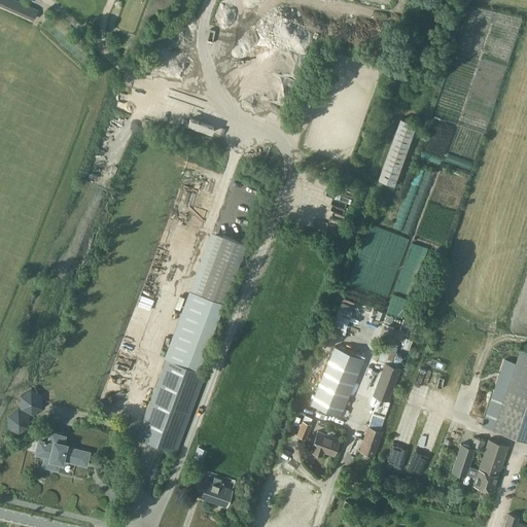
[(40,7),(23,0),(0,0),(0,2),(36,20),(40,7)]
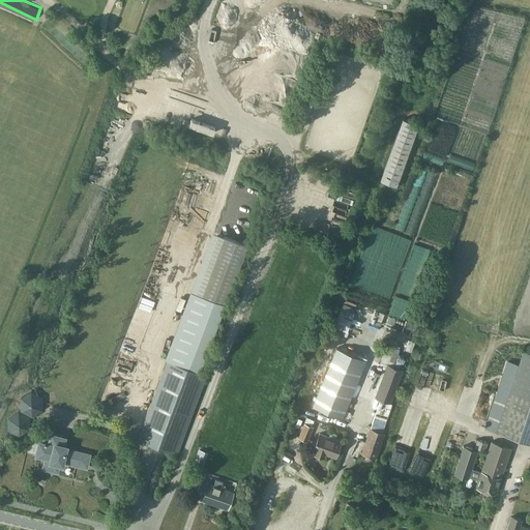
[(303,91),(297,109),(308,113),(315,95),(303,91)]
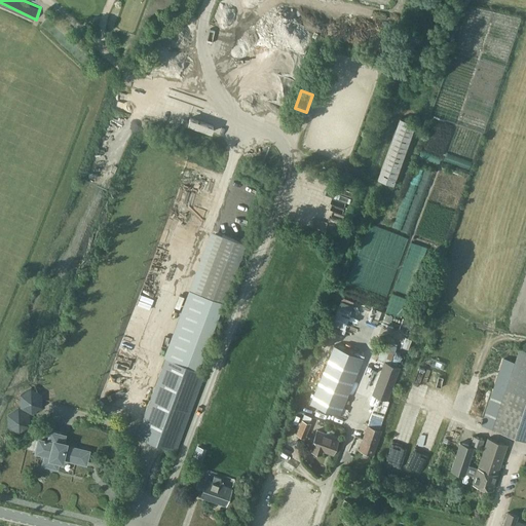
[(393,185),(416,124),(400,118),(378,180),(393,185)]
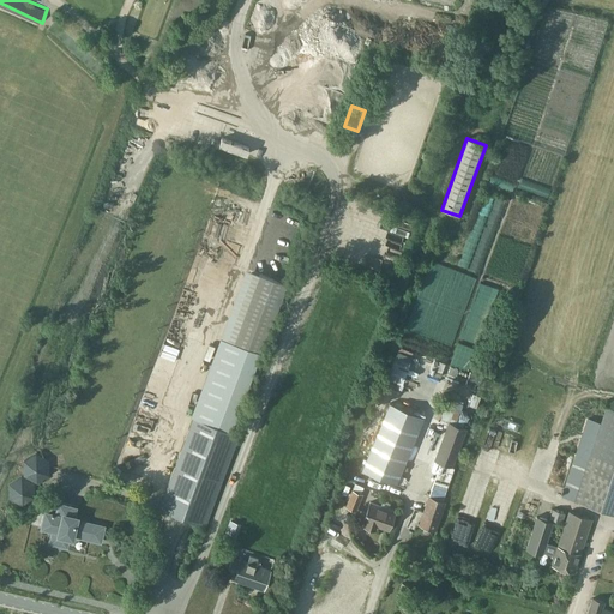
[(262,353),(288,284),(283,283),(260,275),(235,342),(259,351),(262,353)]
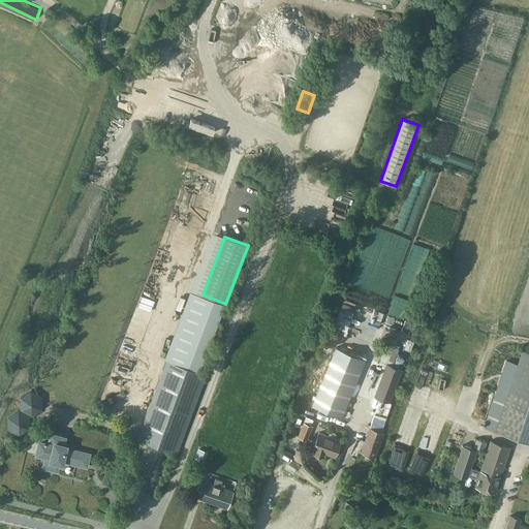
[(336,347),(312,405),(342,417),(342,416),(344,417),(347,409),(345,408),(366,360),(336,347)]
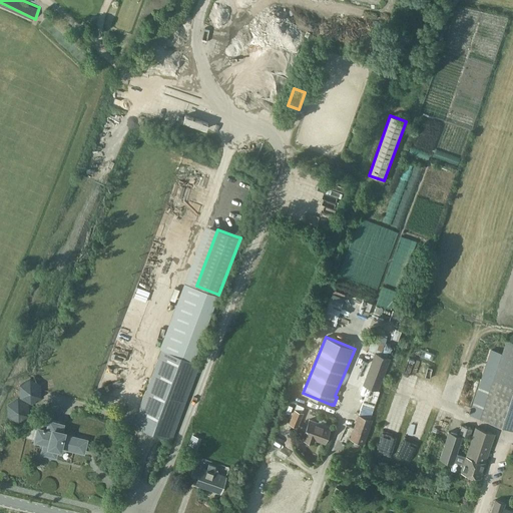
[(492,350),(483,377),(470,415),(512,428),(512,341),(507,340),(503,353),(492,350)]
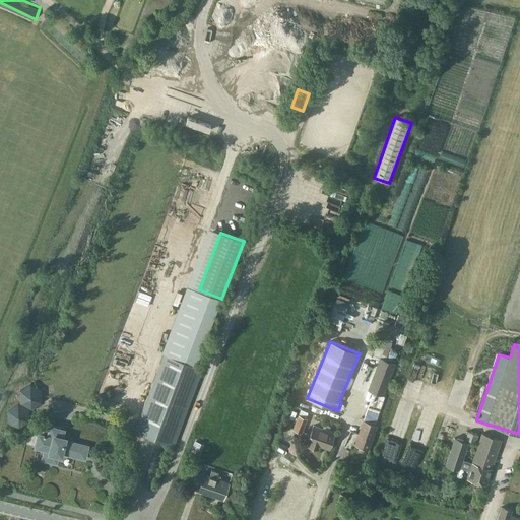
[(175,444),(203,368),(165,353),(136,430),(175,444)]
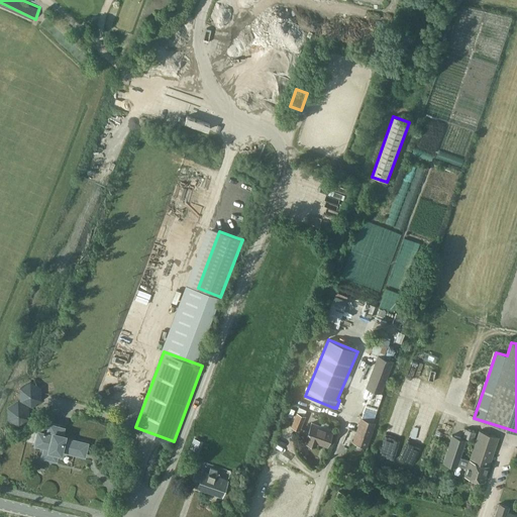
[(394,363),(380,356),(368,388),(382,393),(394,363)]
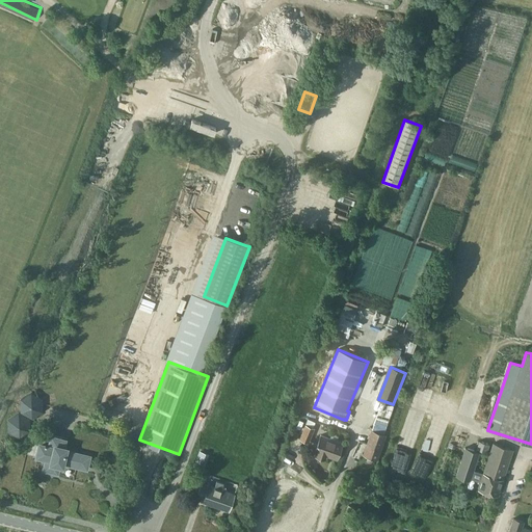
[(20,399),(20,413),(32,419),(43,411),(43,398),(31,392),(20,399)]
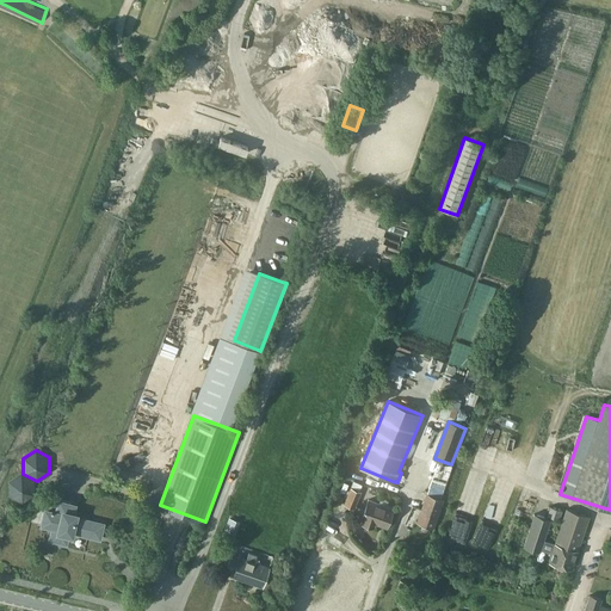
[(35,495),(35,481),(23,475),(11,482),(11,497),(23,503),(35,495)]
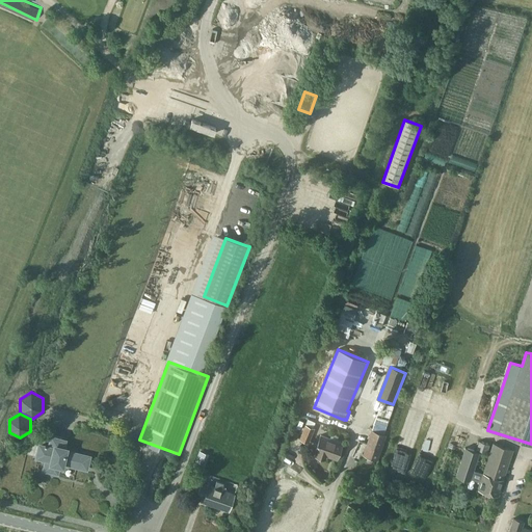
[(306,424),(299,439),(309,443),(315,428),(306,424)]
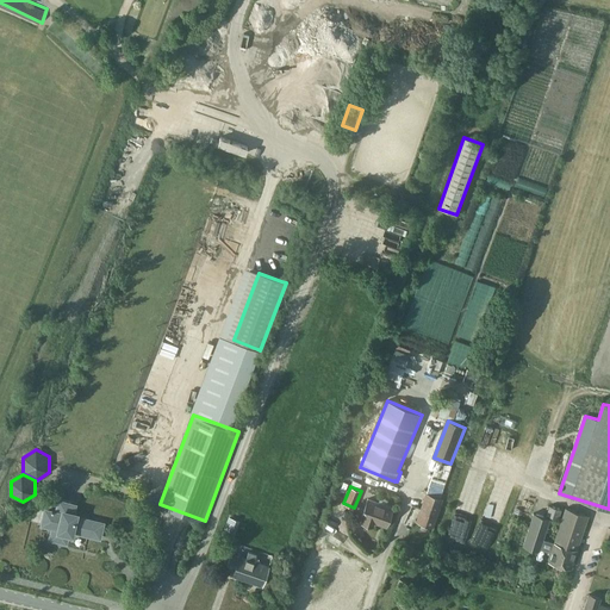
[(427,493),(417,521),(433,527),(442,499),(427,493)]
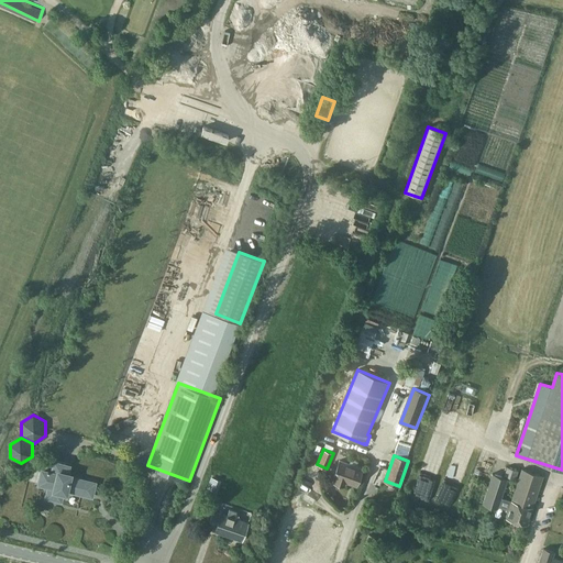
[(344,486),(345,482),(356,485),(363,468),(340,460),(333,476),(335,477),(333,482),(344,486)]
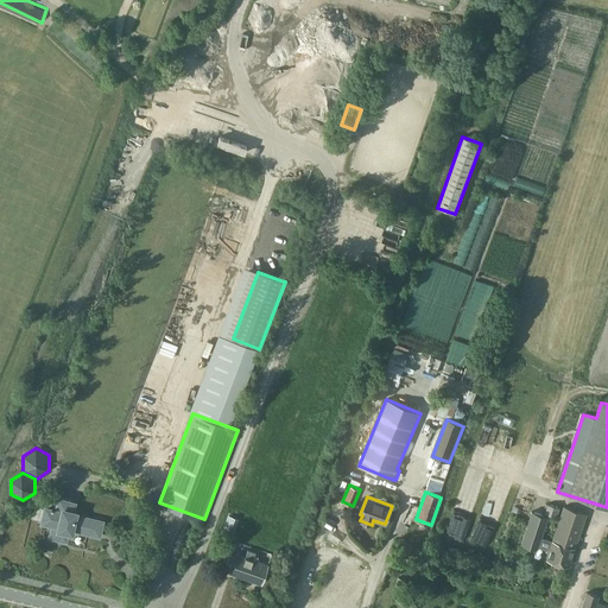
[(78,527),(100,532),(102,521),(76,515),(76,512),(73,512),(75,502),(59,499),(56,511),(55,511),(54,511),(54,508),(50,508),(49,510),(48,510),(48,512),(44,511),(42,519),(44,519),(44,523),(54,525),(50,537),(52,537),(51,538),(63,542),(64,540),(65,540),(68,532),(71,533),(73,530),(77,531),(78,527)]
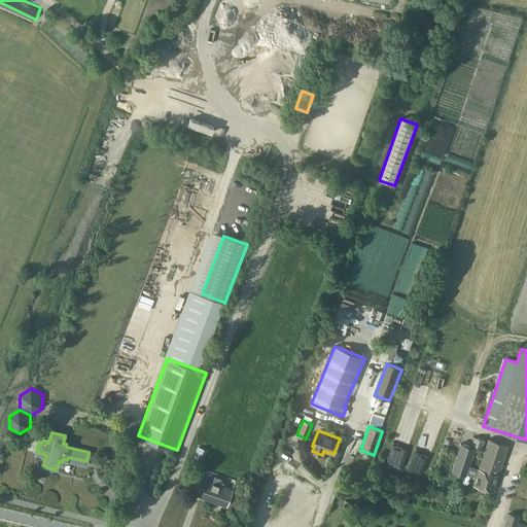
[(462,440),(452,470),(466,475),(466,472),(477,476),(473,484),(493,490),(508,446),(489,438),(479,468),(469,465),(473,454),(476,445),(472,444),(462,440)]
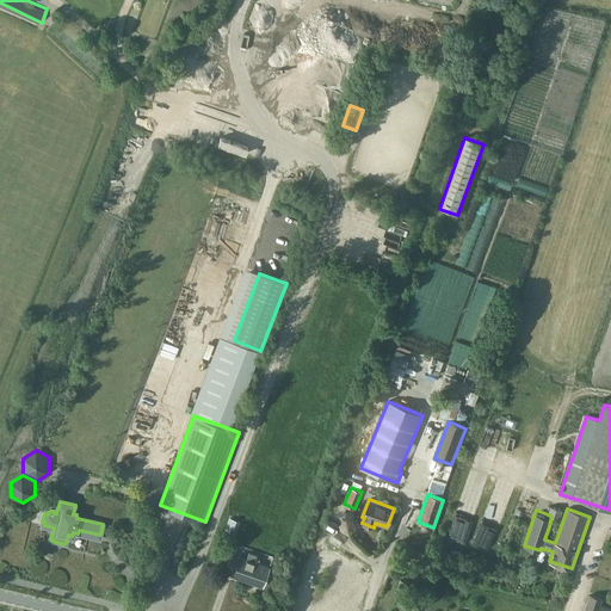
[(229,519),(222,539),(234,543),(241,523),(229,519)]
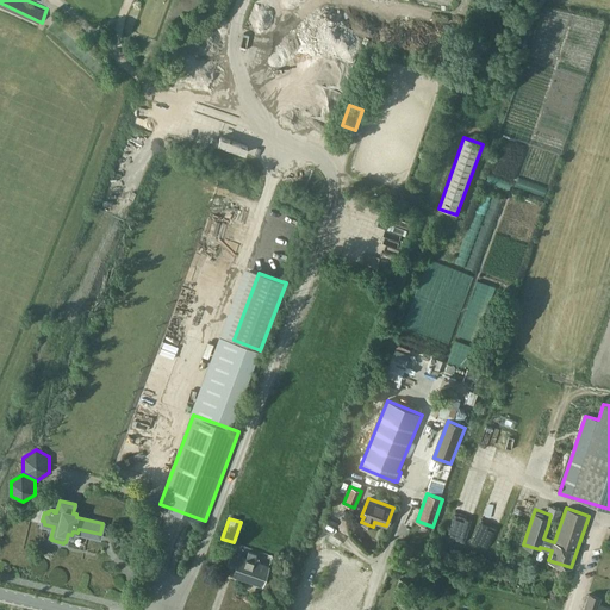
[(263,585),(269,566),(255,561),(257,554),(249,552),(247,559),(231,553),(226,567),(235,571),(234,576),(263,585)]
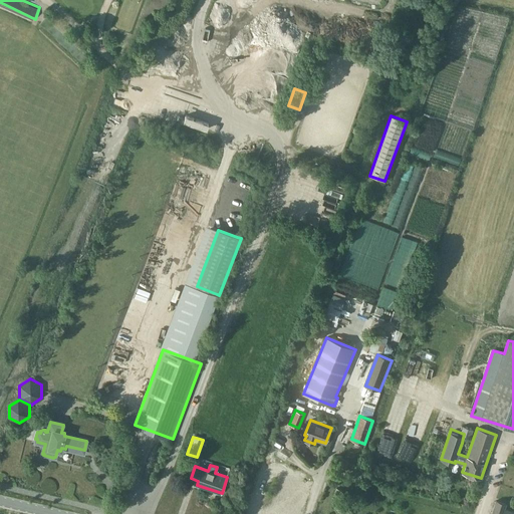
[(503,513),(507,504),(496,501),(491,513),(503,513)]
